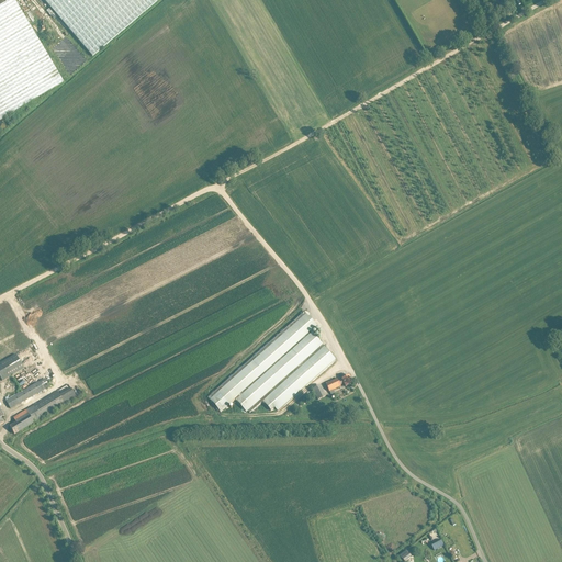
[(9,0),(0,6),(0,120),(64,82),(14,0),(9,0)]
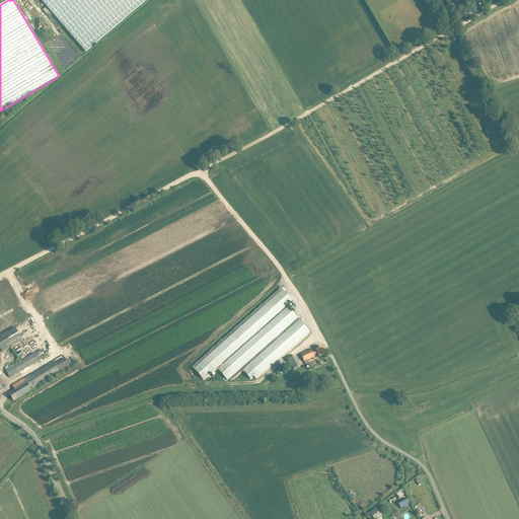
[(40,0),(85,53),(146,0),(40,0)]
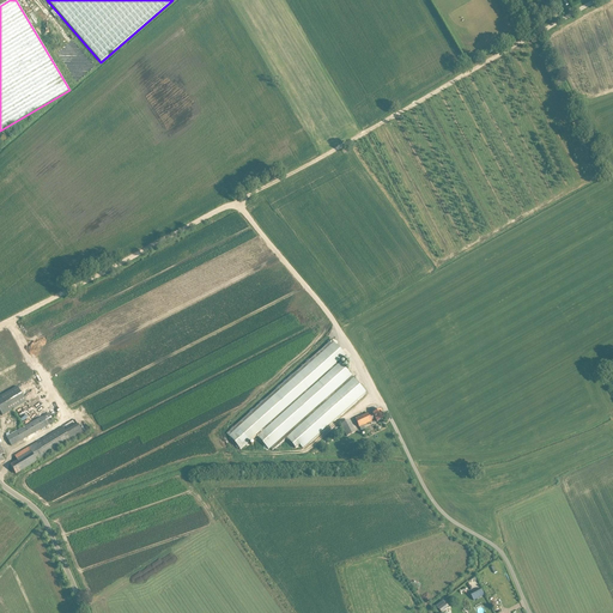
[(346,357),(332,341),(226,434),(241,450),(256,437),(268,450),(269,449),(272,451),(286,438),(295,449),(299,445),(302,449),(366,392),(340,363),(346,357)]
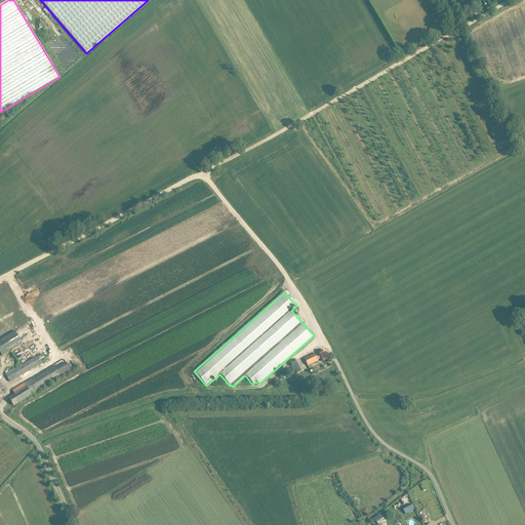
[(0,354),(1,354),(2,356),(23,345),(14,331),(0,339),(0,354)]
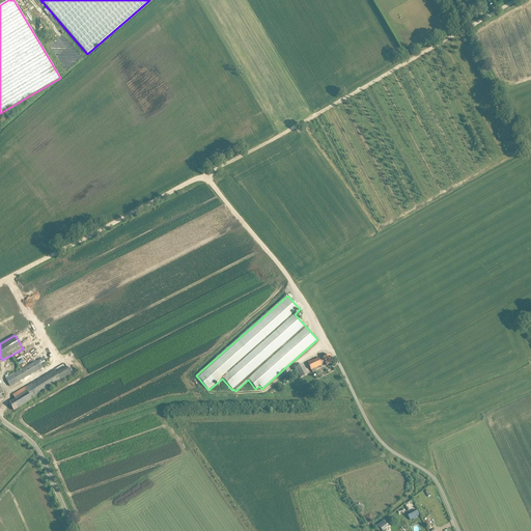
[(318,358),(308,363),(311,370),(312,373),(316,371),(314,368),(322,365),(322,364),(325,362),(327,366),(333,362),(330,355),(323,358),(324,359),(319,361),(318,358)]
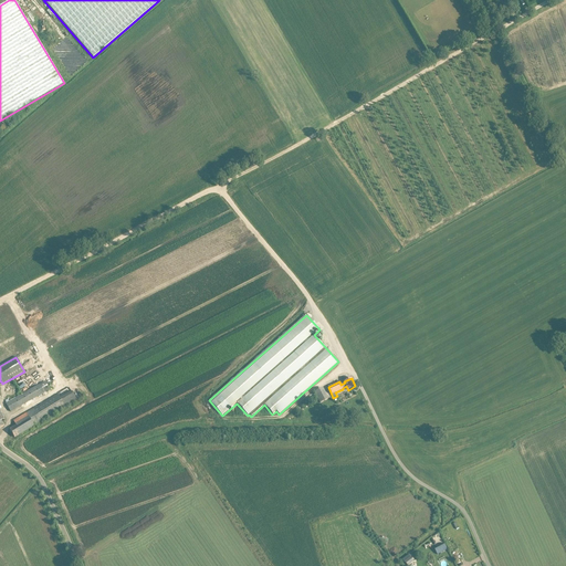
[(6,404),(10,412),(50,390),(44,381),(6,404)]
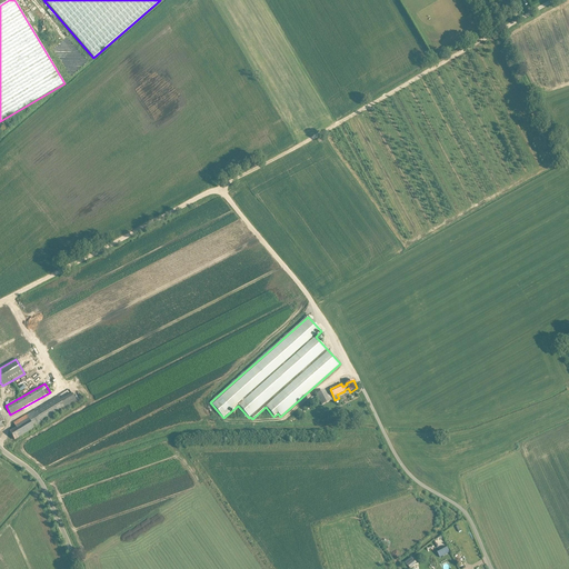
[(316,395),(321,406),(330,401),(325,390),(316,395)]
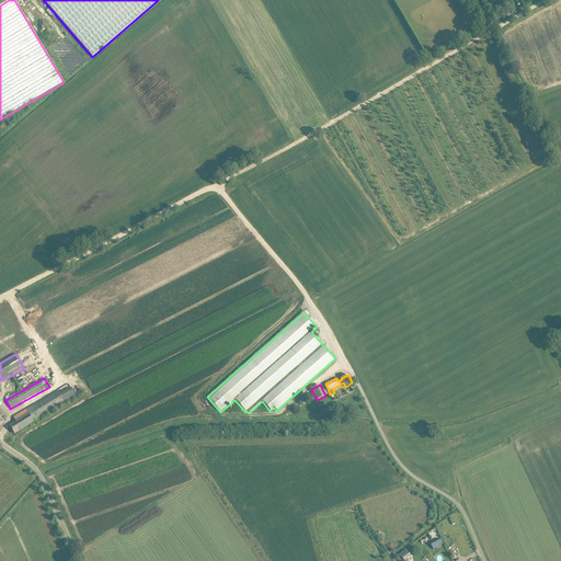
[(59,396),(57,391),(13,418),(15,422),(9,425),(14,434),(33,422),(36,421),(77,398),(71,388),(59,396)]
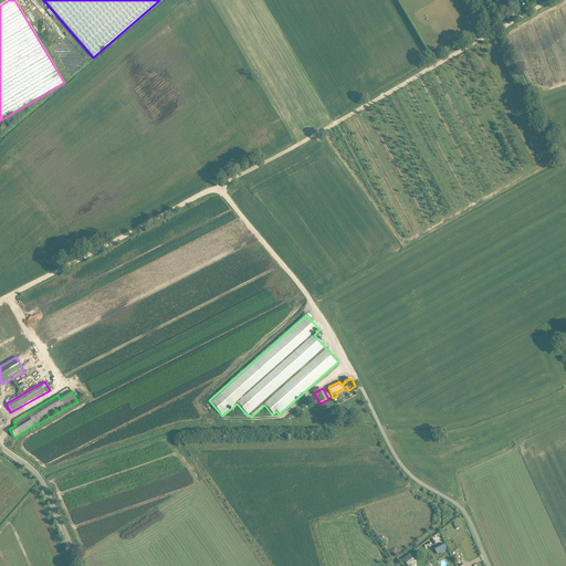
[(435,549),(438,555),(448,549),(444,544),(435,549)]
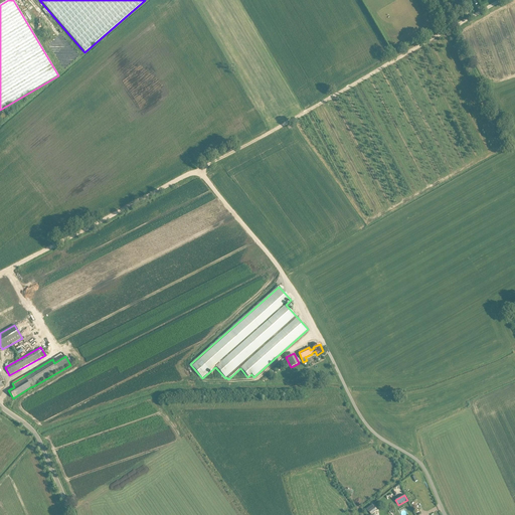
[(368,511),(371,514),(377,510),(374,506),(368,511)]
